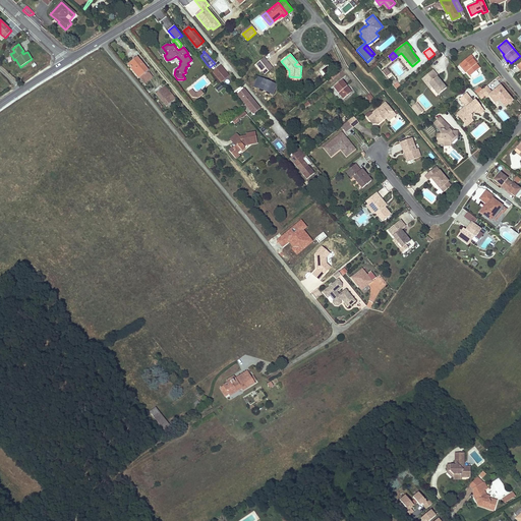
[(476,64),(472,59),(473,58),(470,55),(459,65),(465,73),(466,72),(470,76),(479,68),(476,64)]
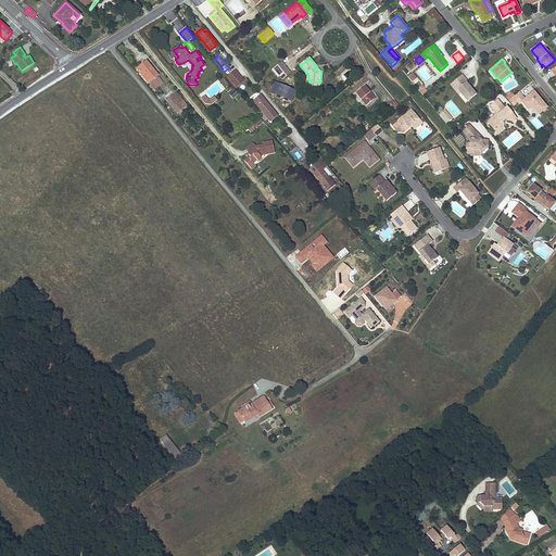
[(280,63),(272,70),(278,77),(278,76),(281,80),(289,74),(280,63)]
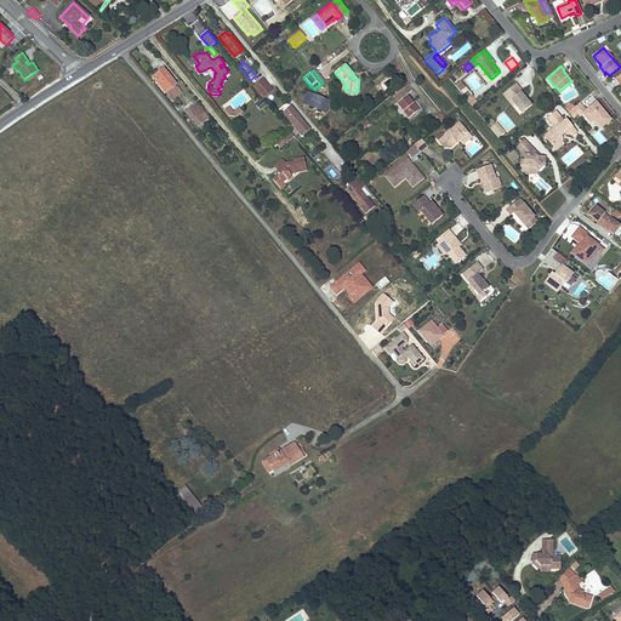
[(163,74),(160,72),(153,78),(166,92),(172,98),(175,96),(170,90),(176,84),(166,72),(163,74)]
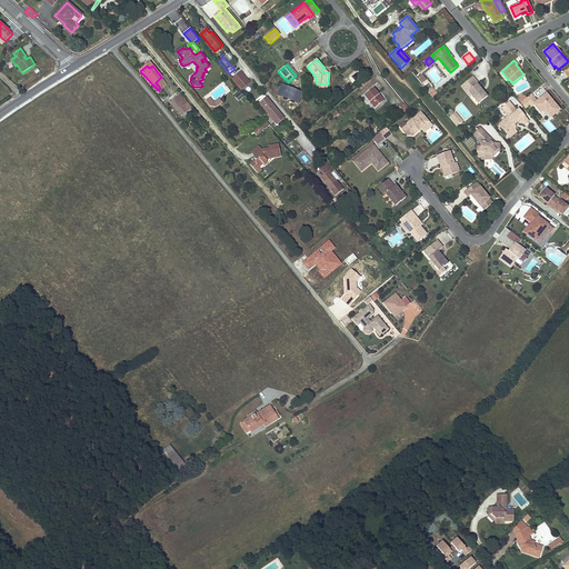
[(240,72),(232,79),(241,90),(249,82),(240,72)]
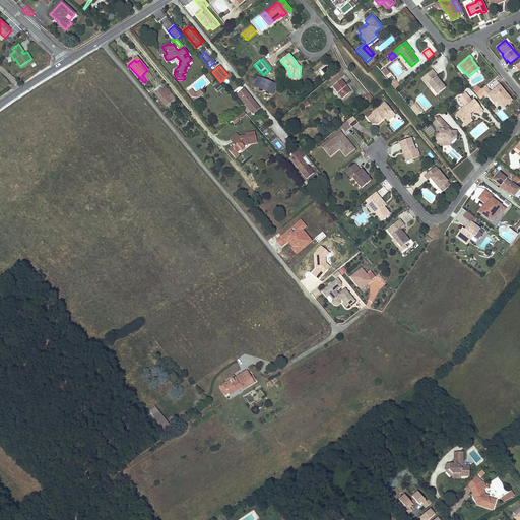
[(288,70),(286,68),(285,69),(286,70),(285,79),(299,80),(300,77),(288,76),(288,70)]
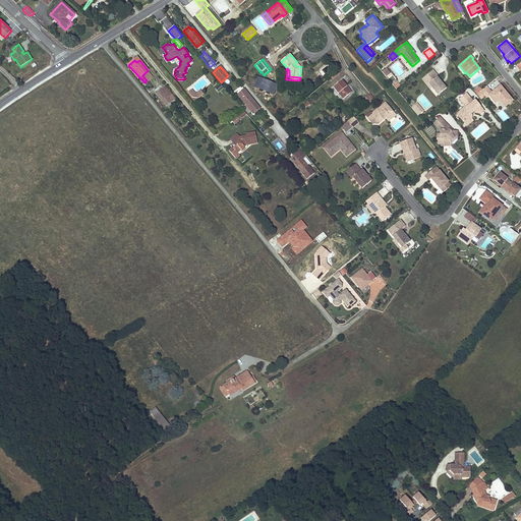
[(148,70),(142,75),(147,80),(153,75),(148,70)]
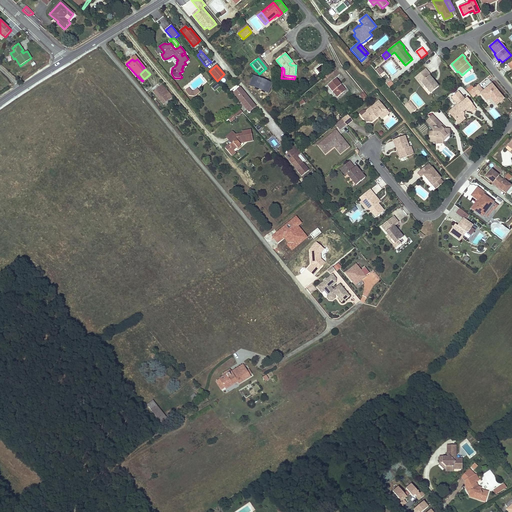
[(426,69),(418,76),(423,82),(421,84),(424,87),(430,95),(439,88),(435,83),(435,84),(432,81),(433,80),(430,77),(431,76),(426,69)]
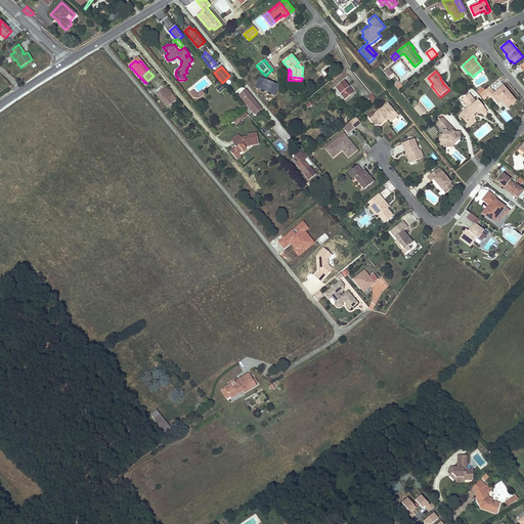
[(433,84),(428,78),(424,81),(432,91),(434,89),(431,86),(433,84)]
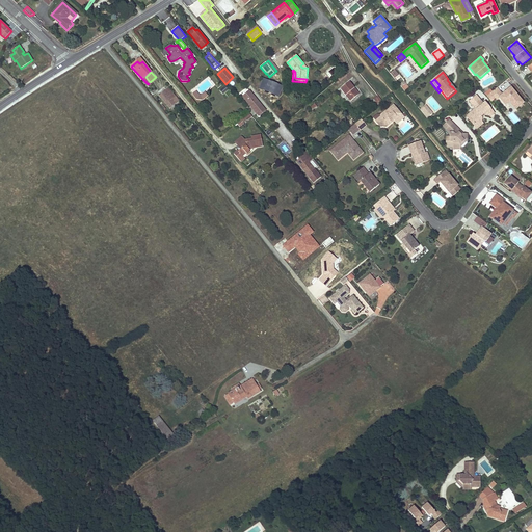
[(357,95),(352,89),(354,87),(349,81),(340,89),(350,101),(357,95)]
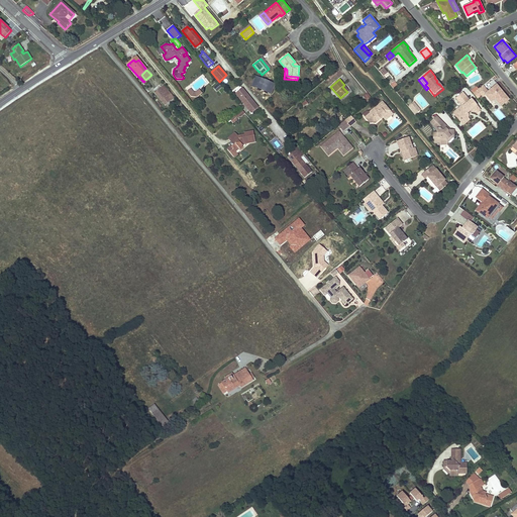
[(164,86),(156,92),(167,104),(174,98),(164,86)]
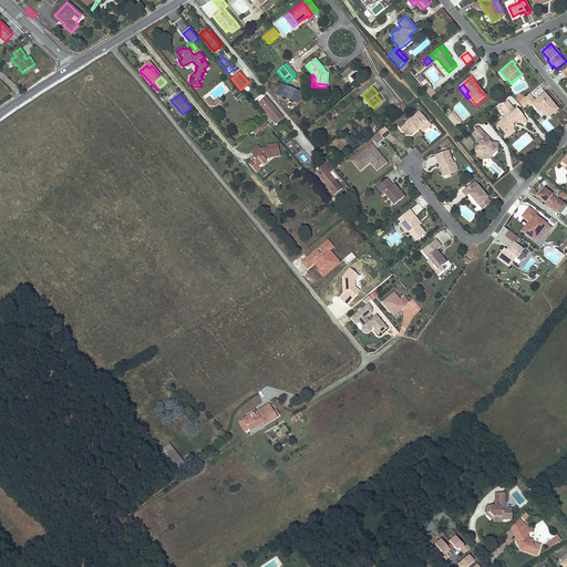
[(534,100),(529,94),(525,98),(529,103),(534,100)]
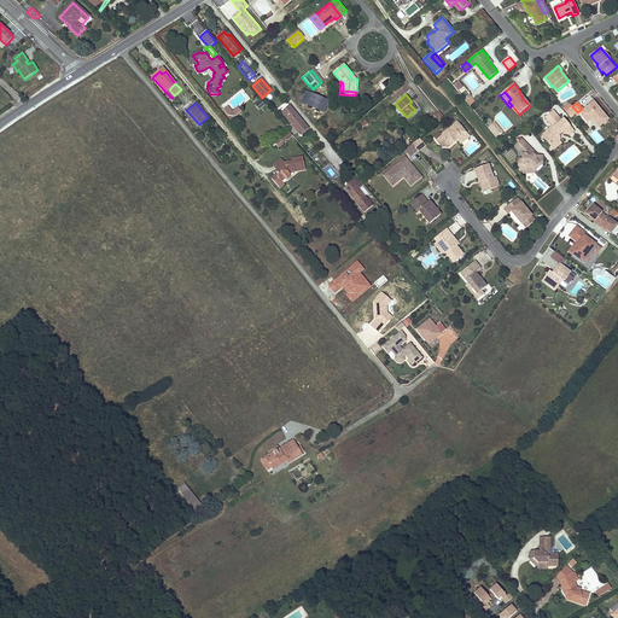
[(587,123),(590,121),(592,120),(596,124),(598,128),(607,120),(593,103),(579,114),(587,123)]
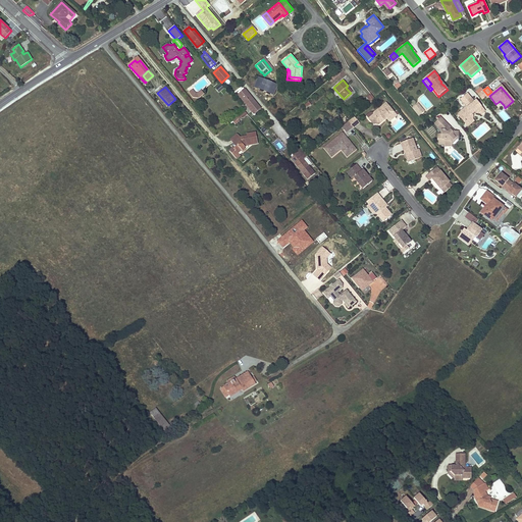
[(261,109),(245,89),(238,95),(254,114),(261,109)]
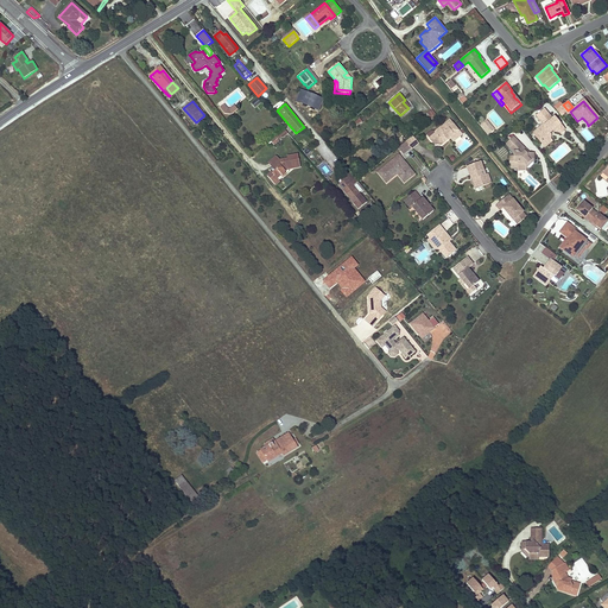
[(225,105),(220,108),(223,114),(232,115),(238,109),(234,105),(230,108),(227,108),(225,105)]
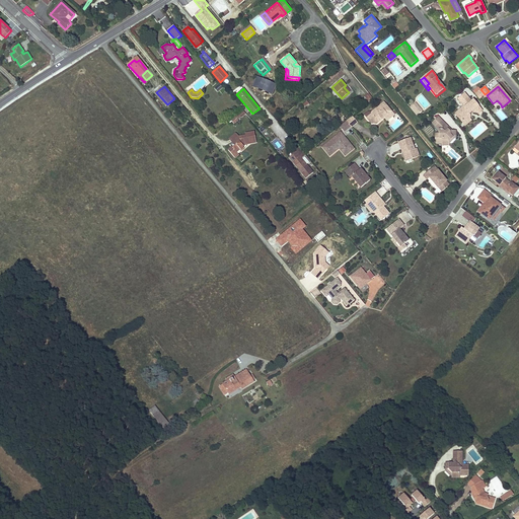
[(480,89),(474,93),(479,99),(485,94),(480,89)]
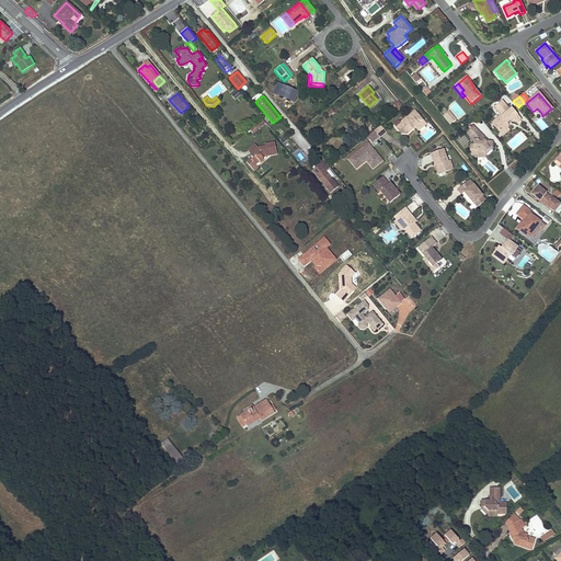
[(500,121),(494,125),(499,130),(500,129),(501,130),(502,130),(506,130),(508,128),(508,125),(508,123),(511,121),(512,123),(516,122),(517,123),(522,119),(512,107),(510,109),(503,101),(495,107),(502,115),(497,118),(500,121)]
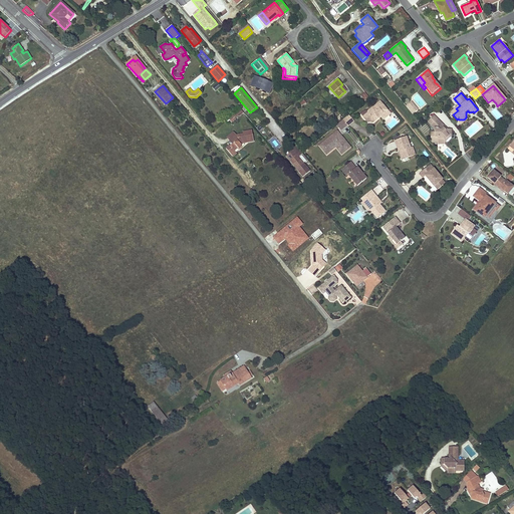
[(367,114),(362,117),(367,123),(368,121),(372,122),(372,123),(376,120),(377,118),(379,116),(383,120),(391,114),(379,101),(368,111),(367,114)]
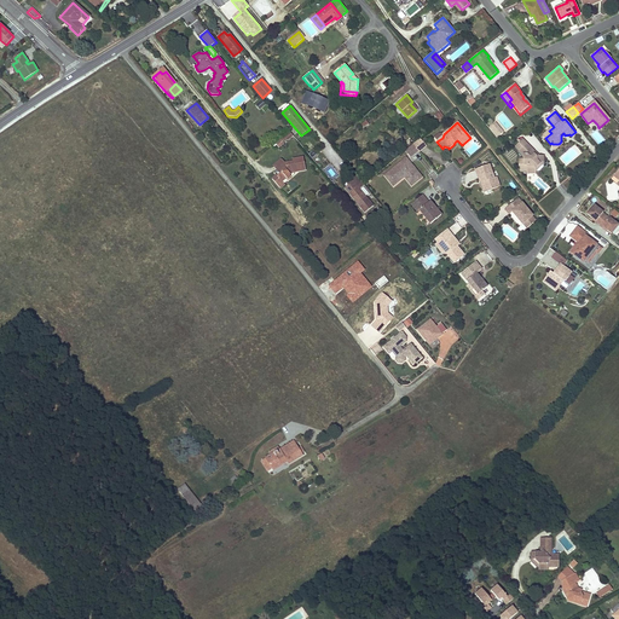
[(503,133),(499,128),(496,131),(492,126),(491,127),(499,137),(503,133)]
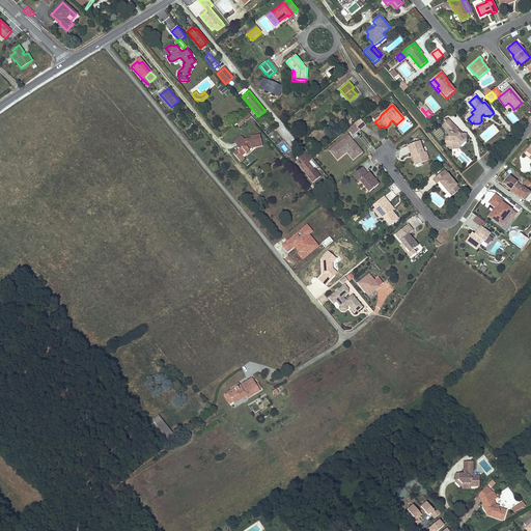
[(355,124),(359,130),(360,131),(366,126),(361,119),(355,124)]
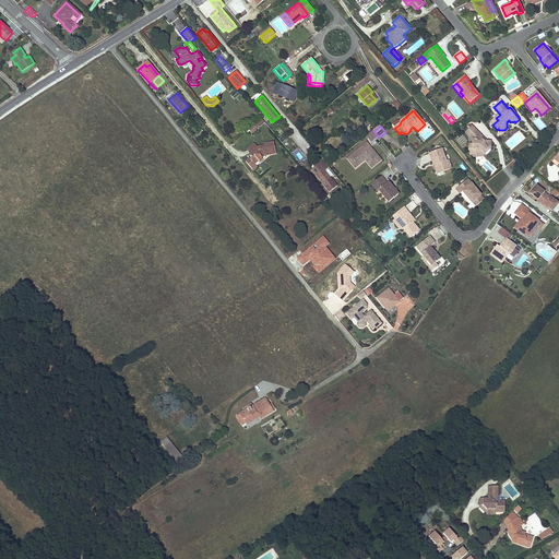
[(466,134),(470,138),(476,131),(473,128),(466,134)]
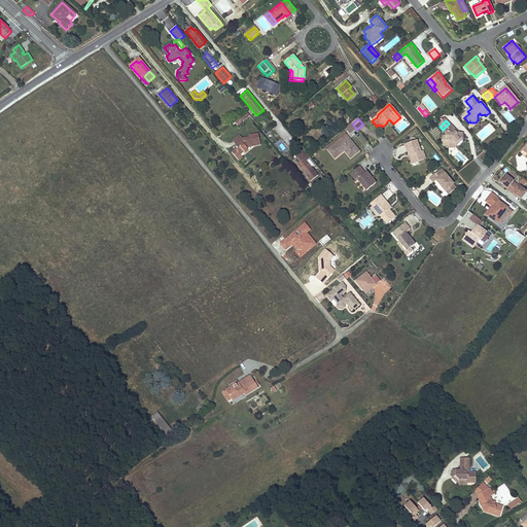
[(356,129),(352,124),(345,129),(350,134),(356,129)]
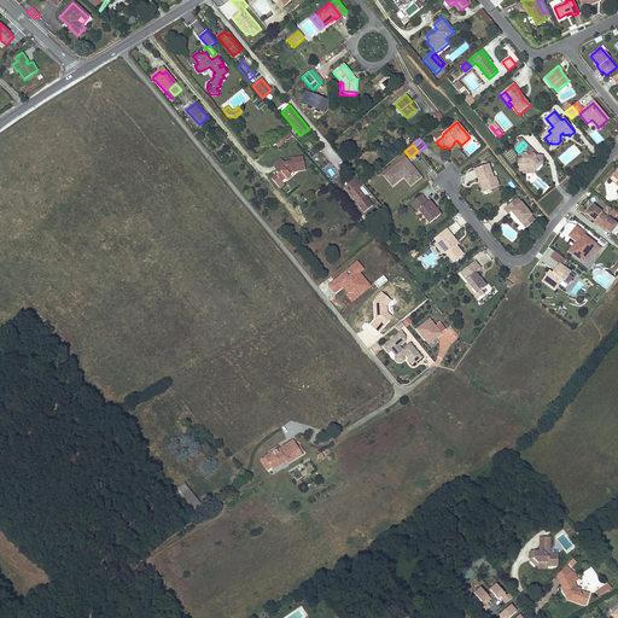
[(526,145),(519,152),(523,156),(524,161),(518,161),(518,168),(520,168),(520,173),(526,173),(526,175),(535,175),(535,173),(535,169),(540,163),(544,163),(546,163),(546,157),(538,157),(537,158),(536,156),(535,153),(526,145)]
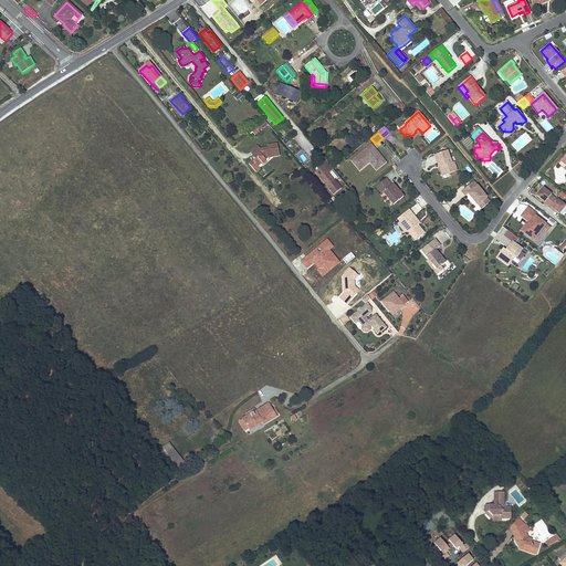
[(259,149),(254,154),(257,158),(255,159),(253,161),(252,159),(248,164),(254,171),(259,168),(258,166),(261,163),(263,164),(265,161),(264,160),(268,157),(280,155),(278,144),(268,146),(268,147),(269,149),(264,150),(264,148),(259,149)]
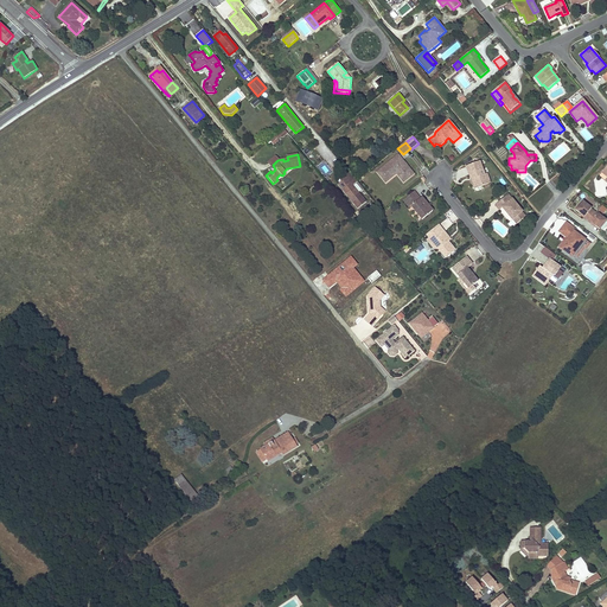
[(414,174),(398,155),(379,171),(388,180),(396,173),(403,183),(414,174)]
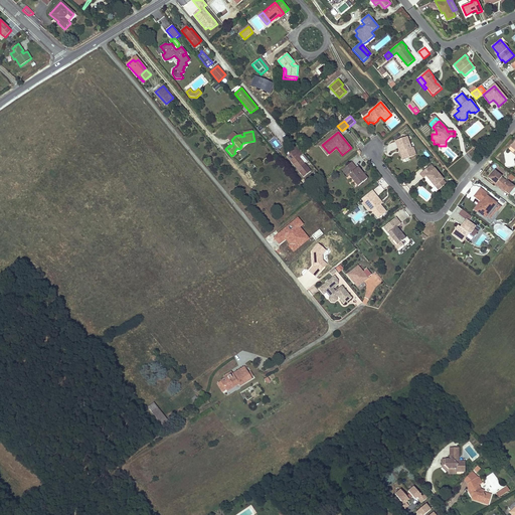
[(227,138),(229,141),(231,140),(235,136),(233,133),(227,138)]
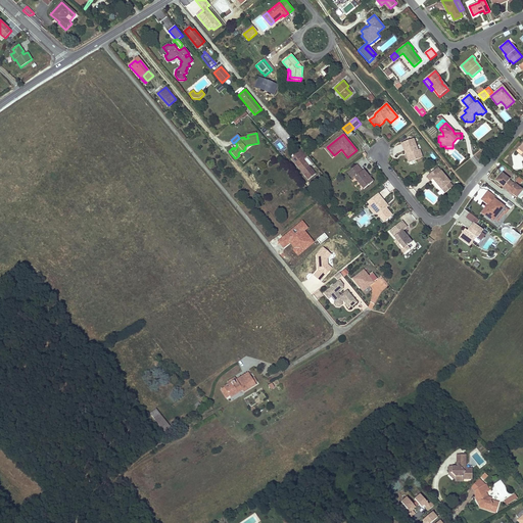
[(401,144),(406,154),(407,153),(409,158),(408,159),(407,159),(409,164),(410,163),(414,162),(418,164),(424,161),(421,153),(419,154),(414,140),(401,144)]
